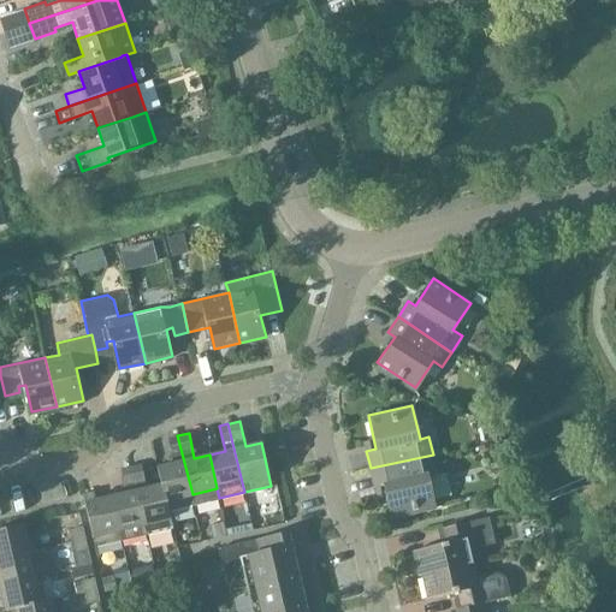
[(195,504),(193,494),(177,435),(169,438),(173,462),(158,465),(161,483),(169,510),(170,510),(195,504)]
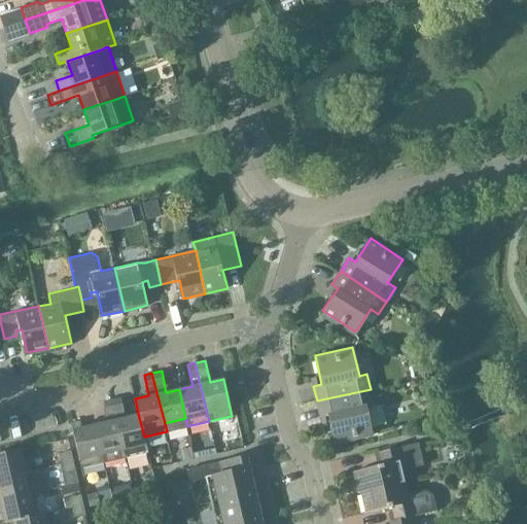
[(328,415),(328,417),(335,444),(373,435),(366,407),(374,405),(371,389),(317,400),(320,417),(328,415)]
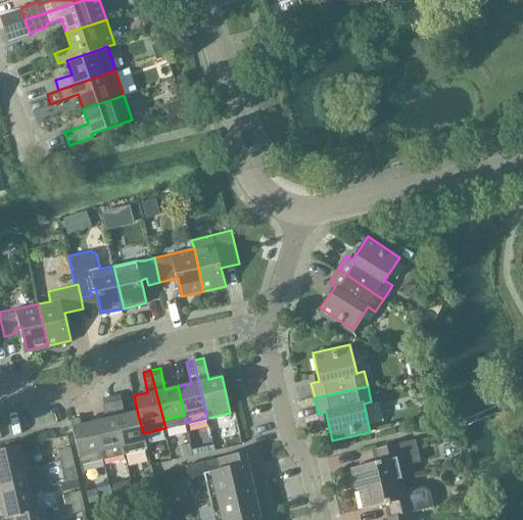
[(147,448),(144,433),(143,433),(137,411),(125,414),(120,393),(111,395),(126,454),(147,448)]
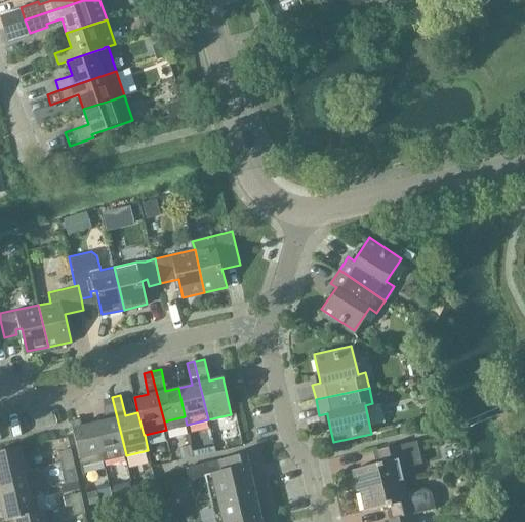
[(126,455),(112,397),(104,399),(108,419),(95,422),(105,459),(126,455)]
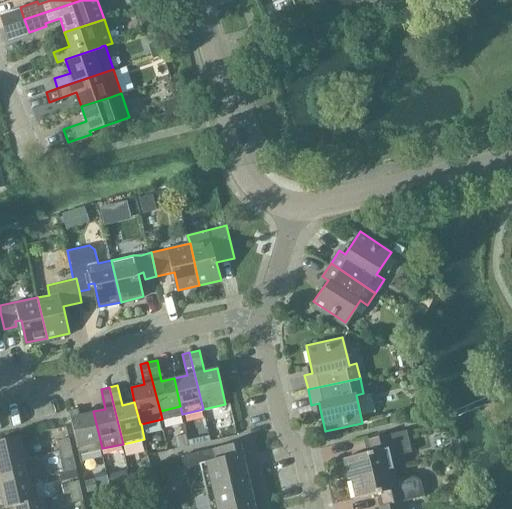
[(102,448),(93,411),(80,414),(78,407),(70,409),(79,453),(102,448)]
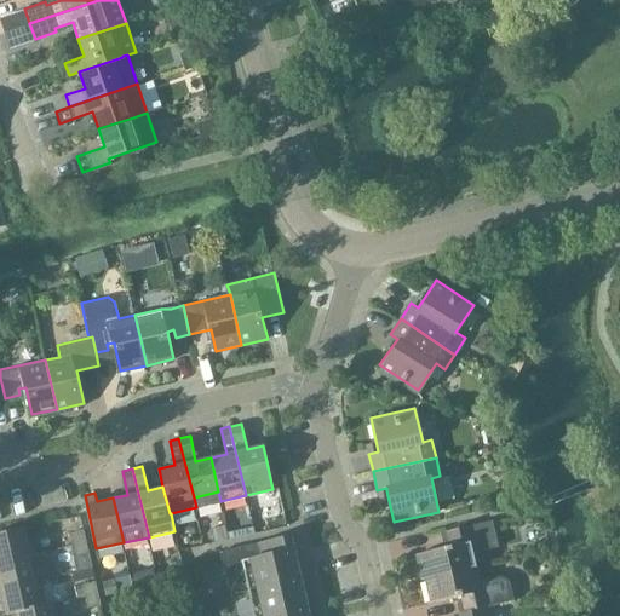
[(489,522),(476,525),(446,531),(449,548),(420,554),(425,577),(472,568),(469,554),(495,547),(489,522)]
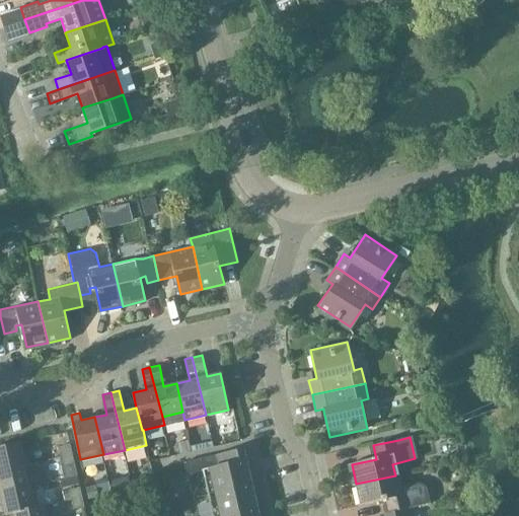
[(0,467),(25,462),(20,440),(0,444),(0,467)]
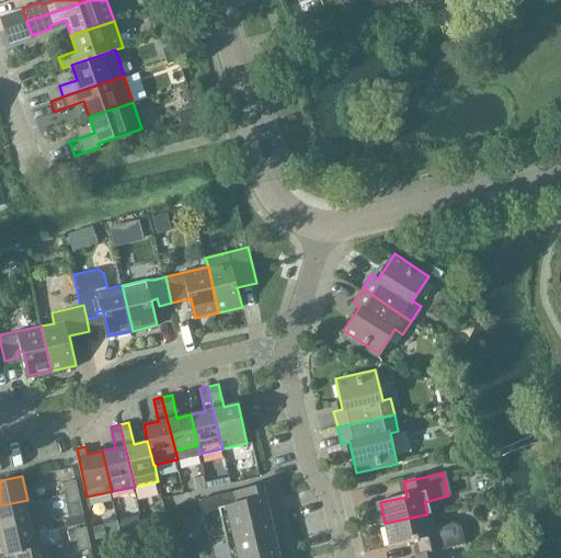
[(206,488),(203,476),(191,479),(191,481),(186,482),(187,489),(192,488),(194,491),(206,488)]
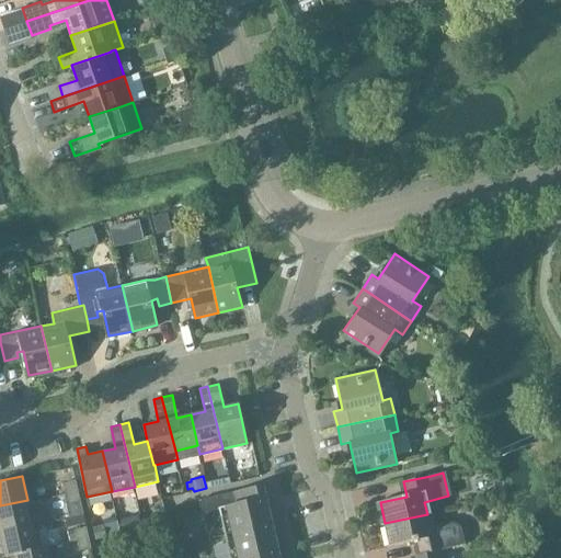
[(77,488),(76,480),(63,482),(65,491),(77,488)]
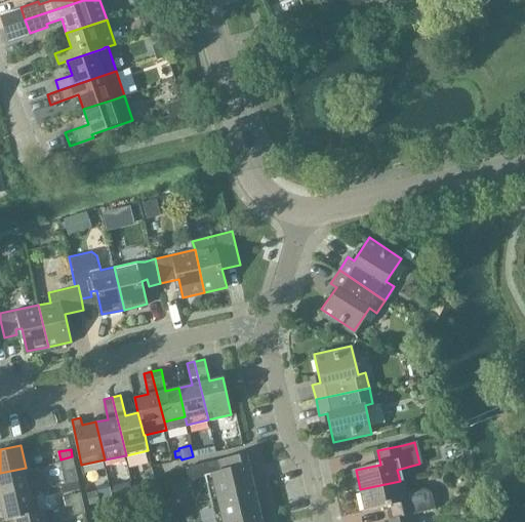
[(258,521),(258,518),(258,517),(268,515),(265,505),(256,507),(253,493),(261,491),(259,481),(251,483),(248,470),(256,468),(254,457),(245,459),(244,452),(186,466),(190,481),(207,477),(216,521),(258,521)]
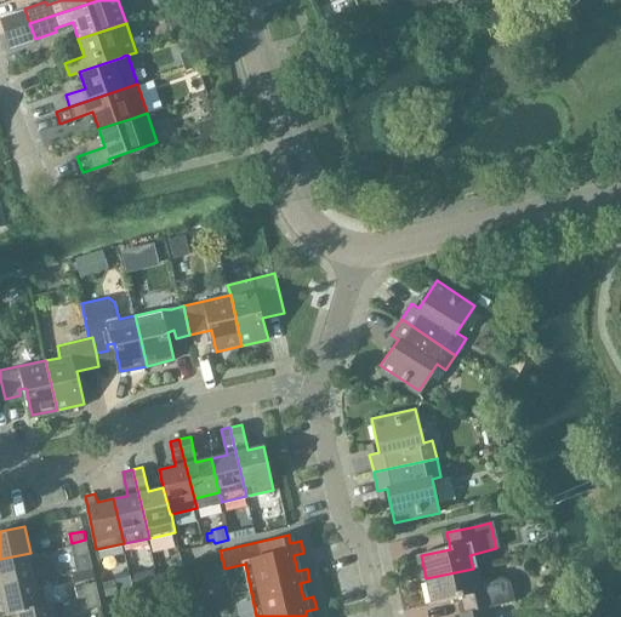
[(89,555),(85,540),(72,543),(74,559),(89,555)]
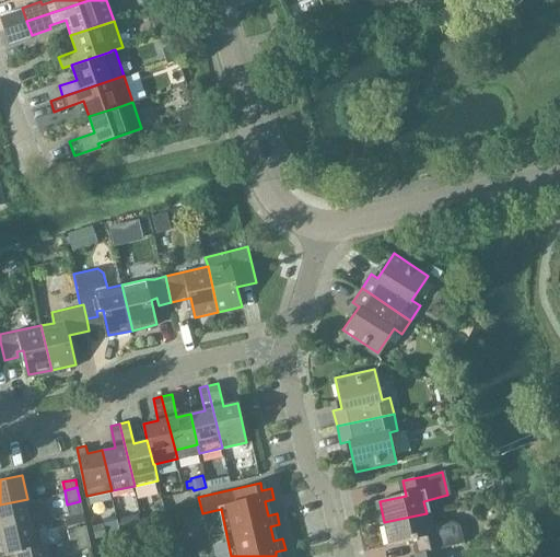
[(0,530),(33,522),(27,499),(0,505),(0,530)]
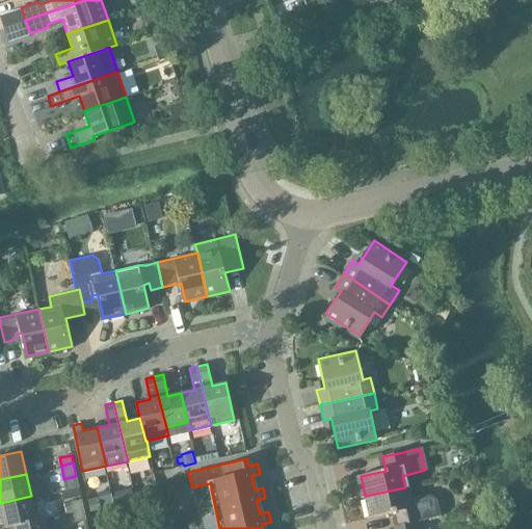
[(159,495),(155,480),(144,491),(145,498),(159,495)]
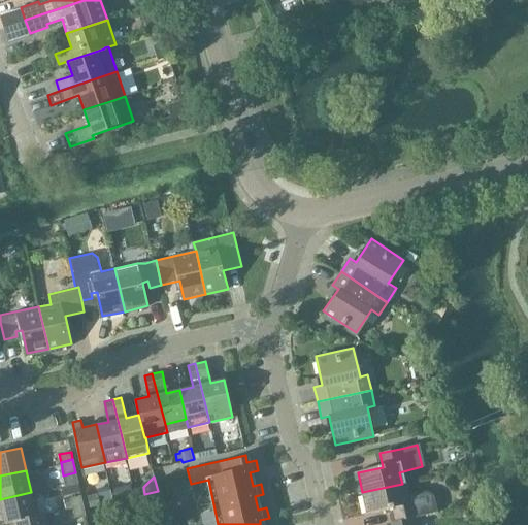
[(405,495),(402,484),(362,492),(367,514),(394,507),(397,521),(416,518),(435,513),(431,497),(430,494),(428,492),(425,491),(422,491),(416,493),(405,495)]
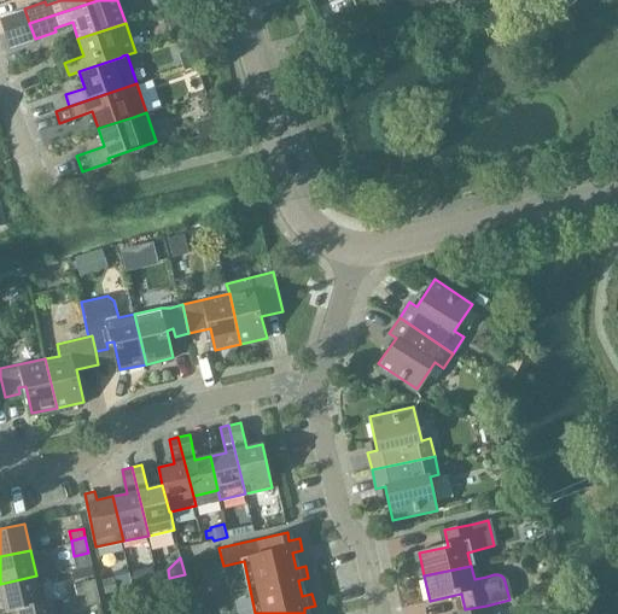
[(42,601),(36,576),(0,584),(0,586),(6,610),(15,609),(13,608),(42,601)]
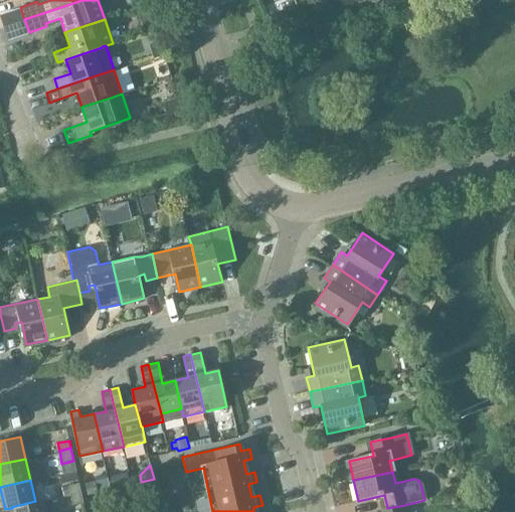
[(81,492),(79,484),(68,487),(68,488),(61,489),(63,497),(70,495),(81,492)]
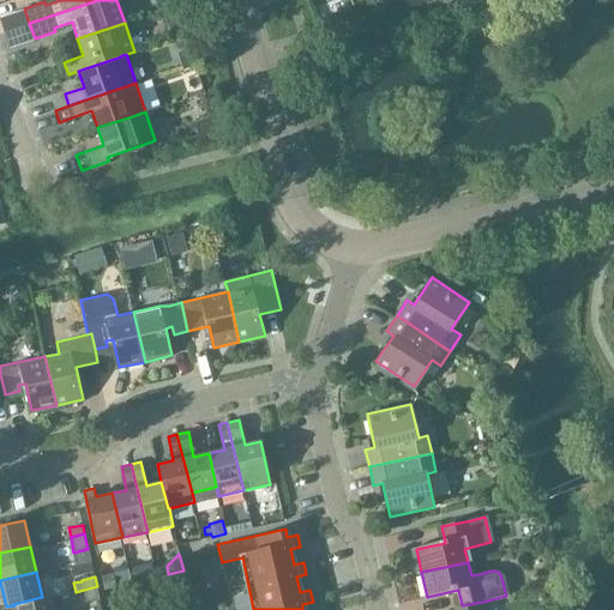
[(101,601),(97,586),(84,590),(88,604),(101,601)]
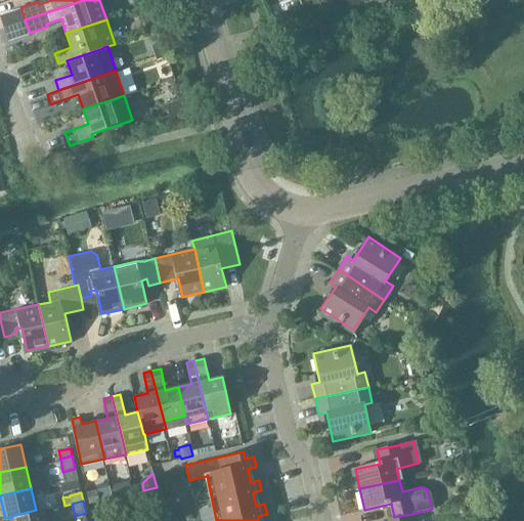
[(45,520),(43,509),(36,510),(11,516),(12,517),(12,520),(45,520)]
